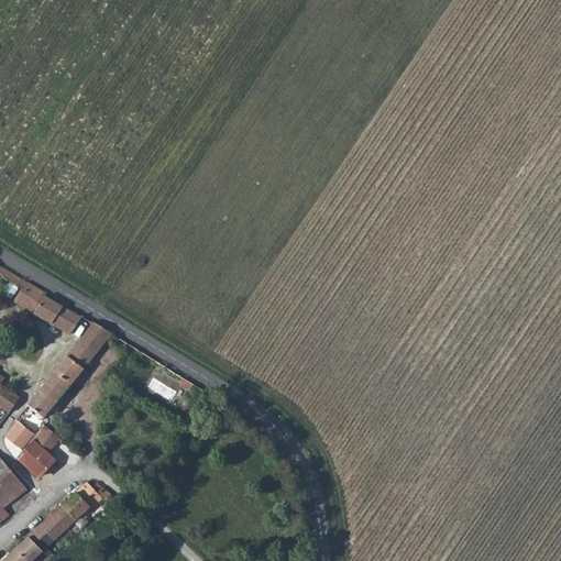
[(0,276),(2,277),(0,281),(0,282),(19,295),(14,301),(35,314),(46,296),(47,295),(0,266),(0,276)]
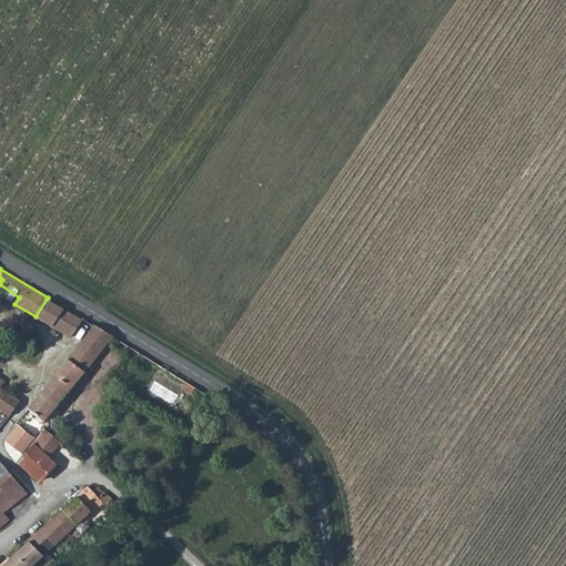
[(36,316),(71,339),(83,321),(47,299),(36,316)]
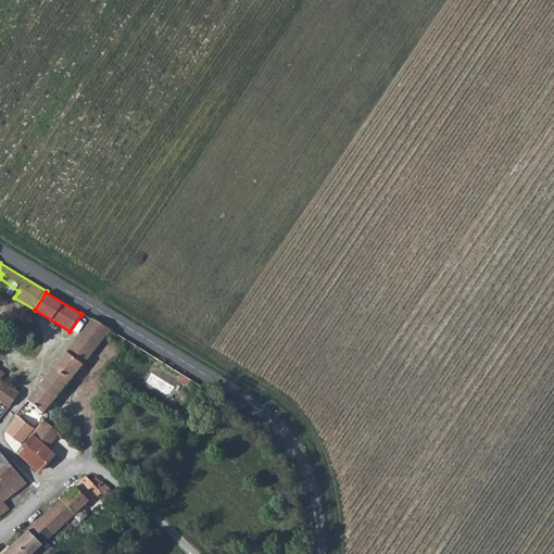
[(54,366),(71,378),(72,377),(110,329),(93,318),(54,366)]
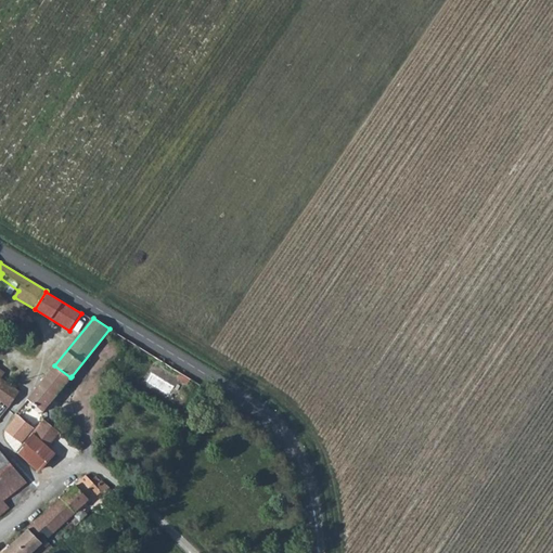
[(38,385),(54,398),(56,395),(71,377),(54,365),(38,385)]
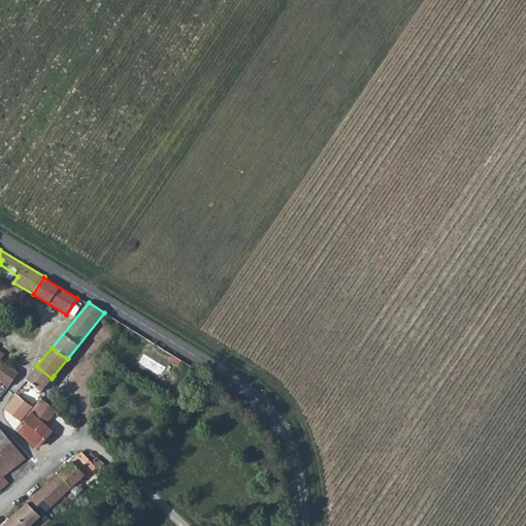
[(0,362),(0,382),(8,387),(19,371),(9,366),(11,362),(4,357),(0,362)]
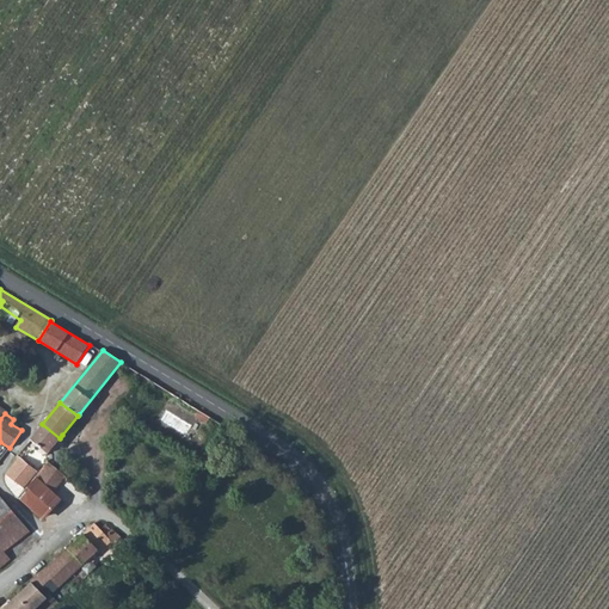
[(6,473),(23,487),(35,472),(35,468),(57,441),(60,438),(42,424),(17,456),(19,457),(6,473)]
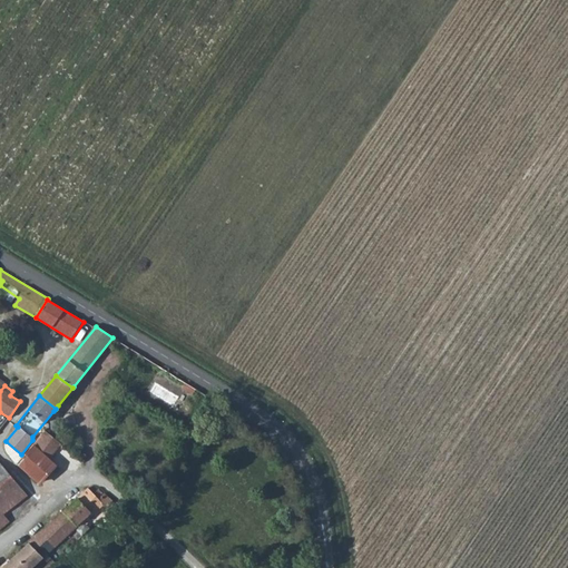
[(54,411),(62,418),(67,412),(58,405),(56,409),(54,411)]
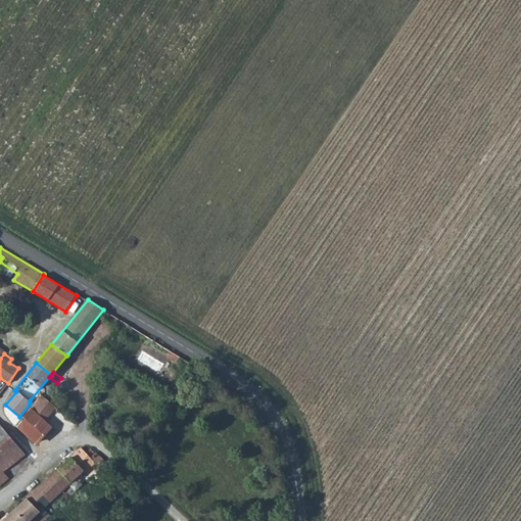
[(16,425),(30,437),(54,407),(40,395),(16,425)]
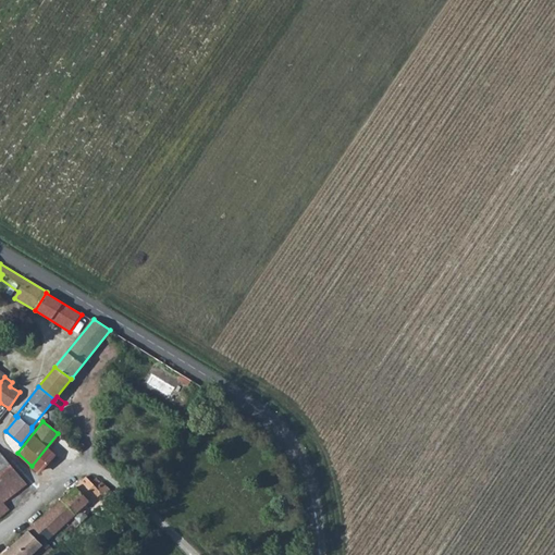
[(32,466),(39,472),(66,440),(58,433),(32,466)]
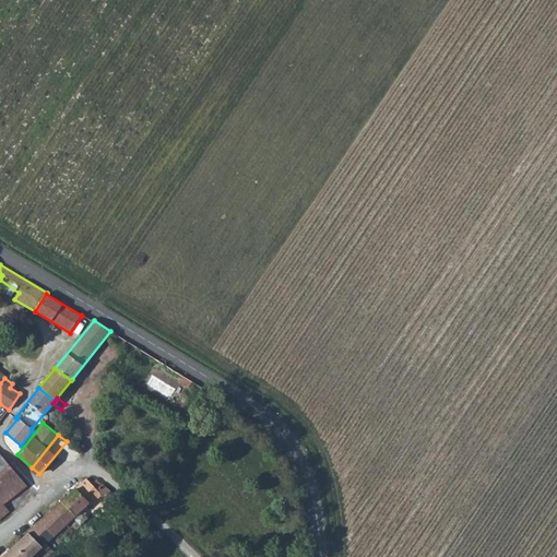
[(0,492),(16,511),(33,498),(0,459),(0,492)]
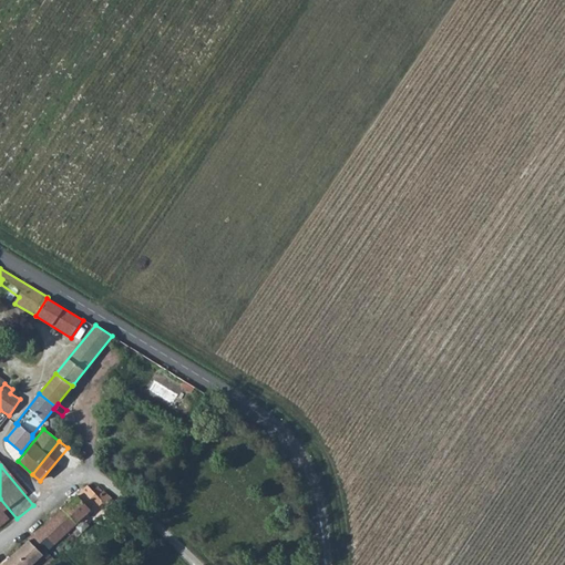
[(16,561),(20,564),(36,564),(95,504),(100,509),(108,501),(93,488),(89,492),(85,489),(16,561)]
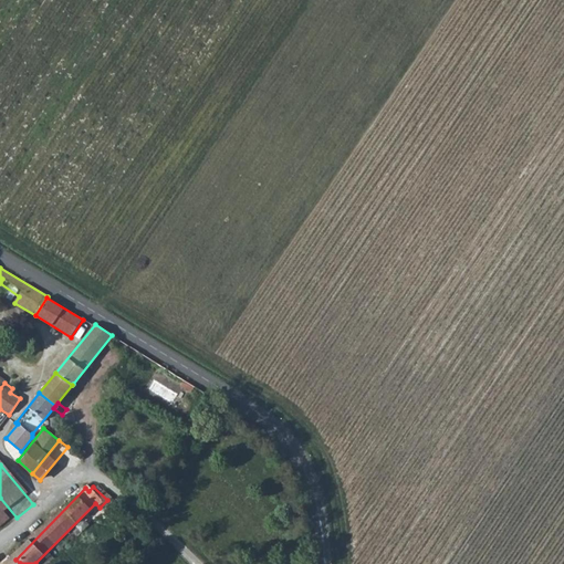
[(0,532),(17,518),(0,498),(0,532)]
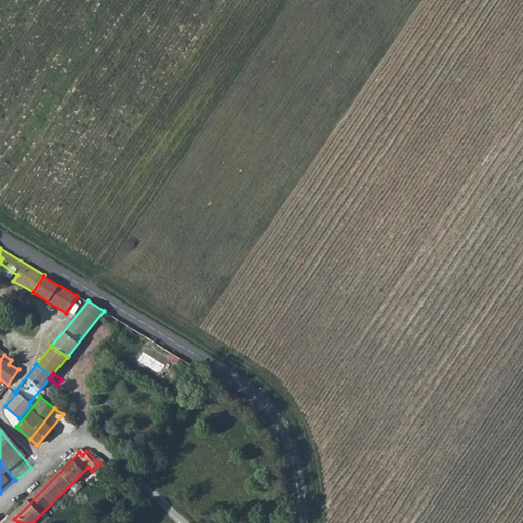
[(136,493),(131,500),(141,509),(147,504),(145,501),(136,493)]
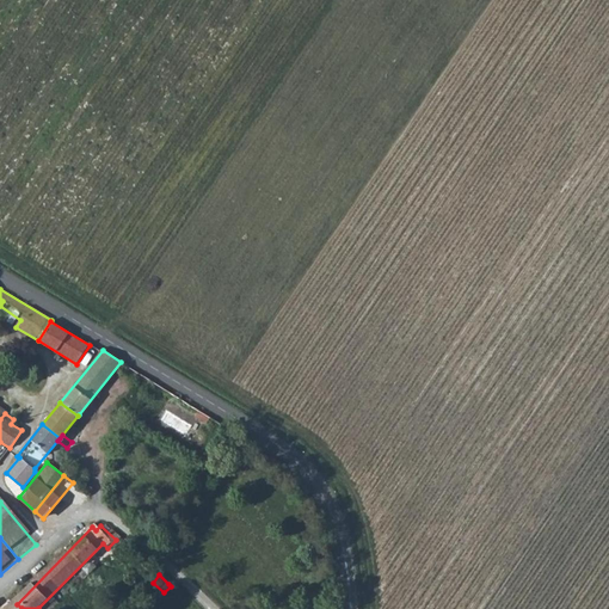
All buildings are outlined.
